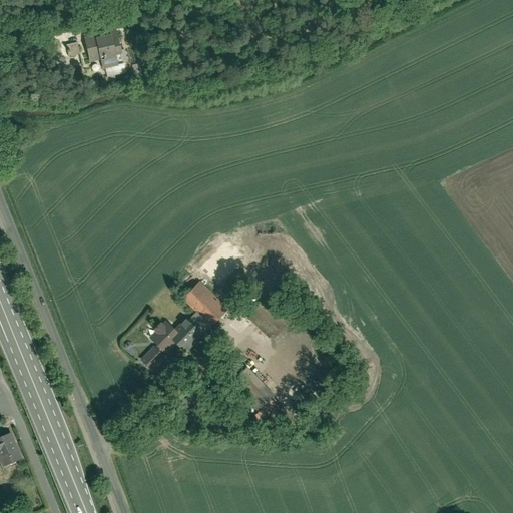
[(126,71),(117,26),(73,34),(82,79),(126,71)]
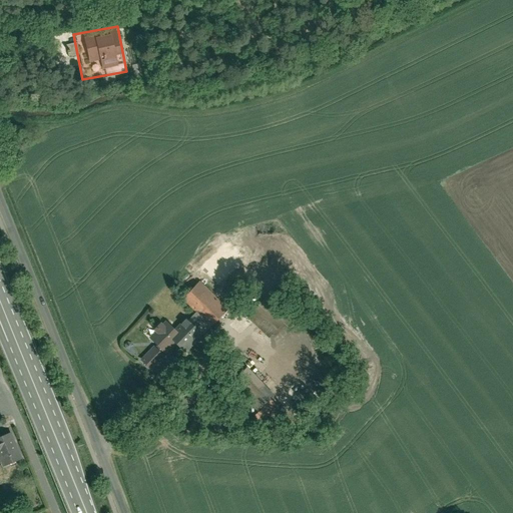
[(133,65),(135,79),(144,78),(142,64),(133,65)]
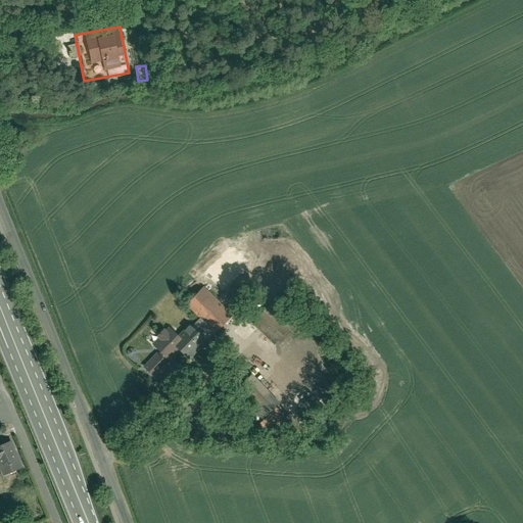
[(185,305),(215,333),(227,321),(197,293),(185,305)]
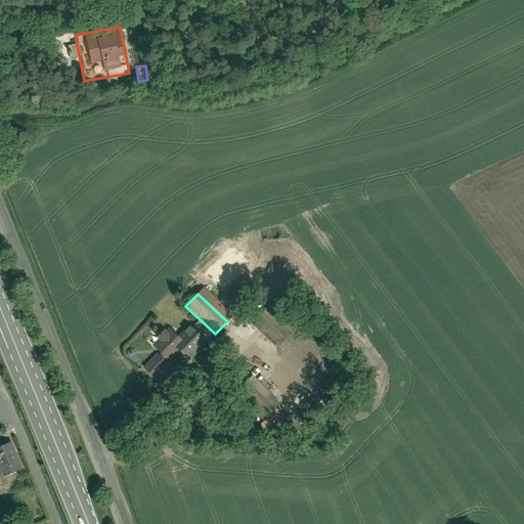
[(265,304),(251,319),(273,340),(288,324),(265,304)]
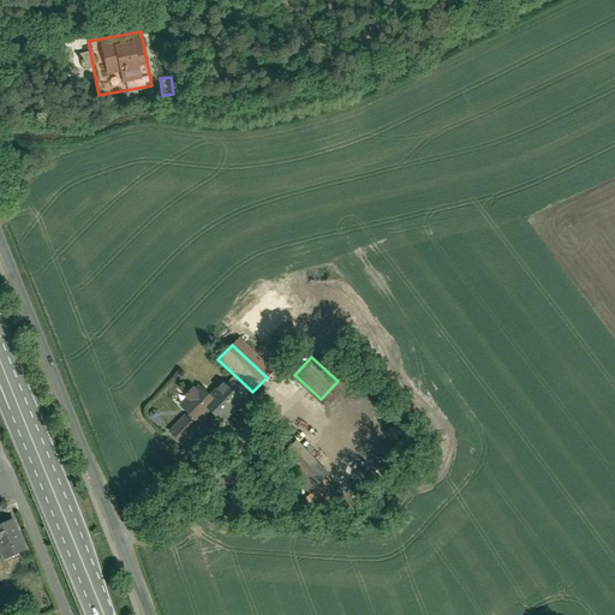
[(203,380),(179,406),(196,422),(207,410),(218,419),(238,396),(222,382),(215,389),(203,380)]
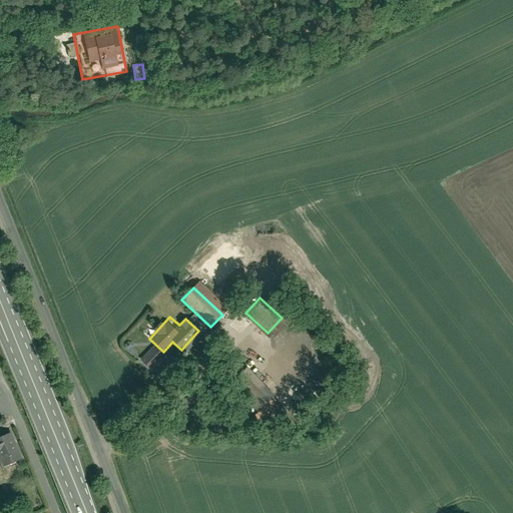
[(341,338),(343,347),(355,344),(351,329),(339,332),(340,339),(341,338)]
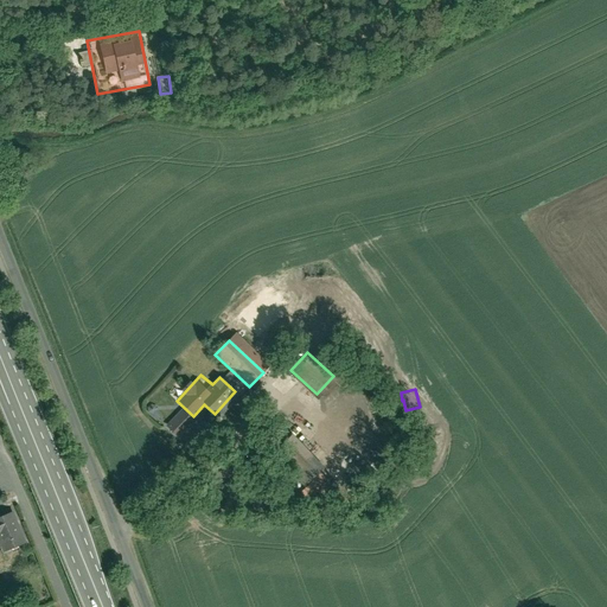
[(183,410),(167,426),(178,436),(193,421),(183,410)]
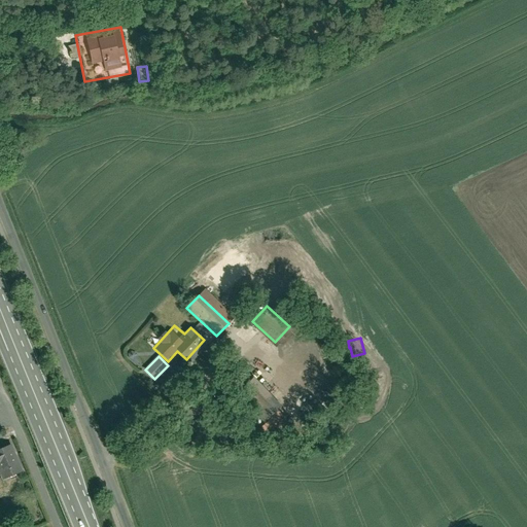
[(251,377),(234,394),(260,422),(279,405),(251,377)]
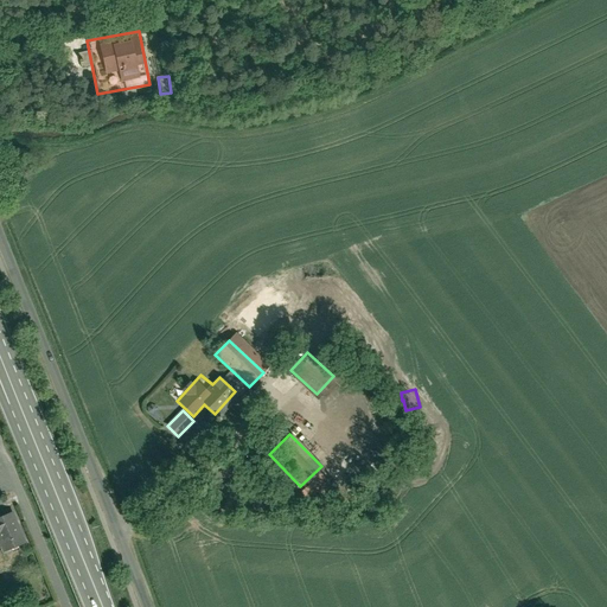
[(11,506),(0,511),(0,545),(4,554),(26,544),(11,506)]
